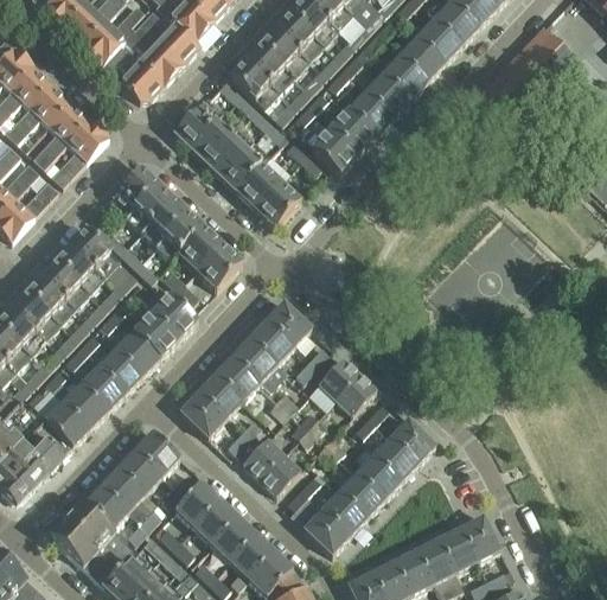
[(52,0),(43,11),(63,30),(85,5),(80,0),(52,0)]
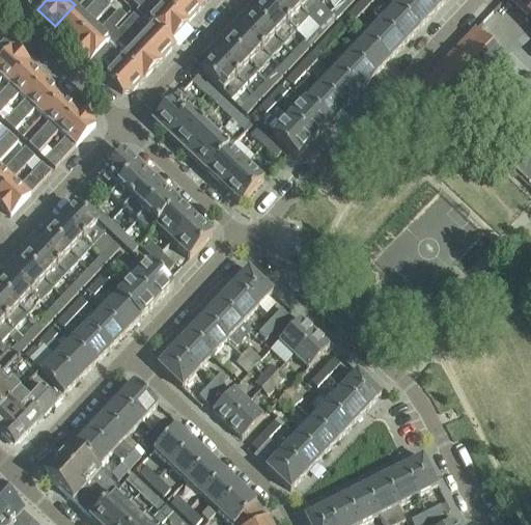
[(91,0),(82,10),(75,4),(55,26),(72,42),(91,21),(110,1),(109,0),(91,0)]
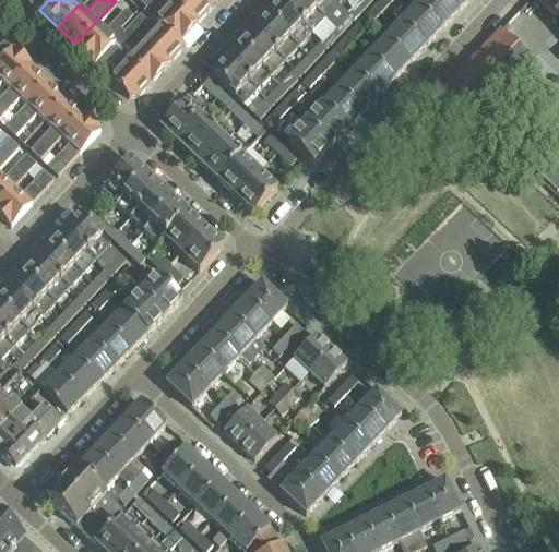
[(142,0),(146,4),(142,10),(158,25),(161,23),(179,39),(195,22),(173,1),(166,9),(158,1),(159,0),(142,0)]
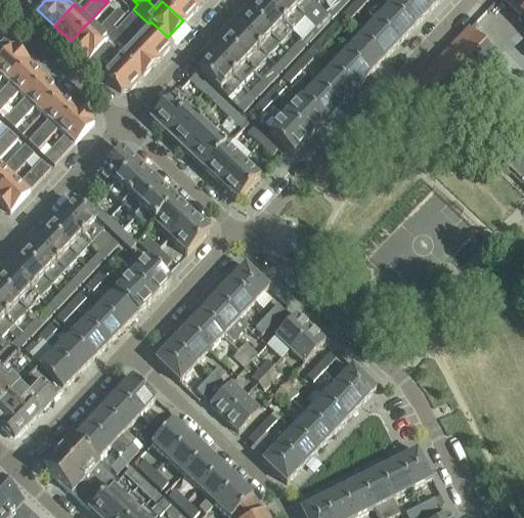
[(163,0),(162,1),(183,20),(199,3),(194,0),(163,0)]
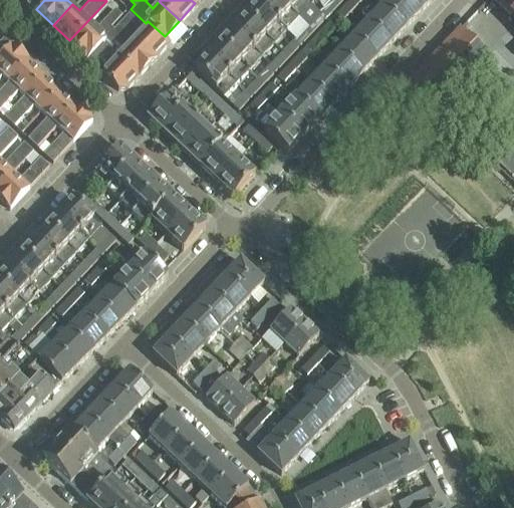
[(244,12),(273,40),(286,27),(258,0),(256,0),(244,12)]
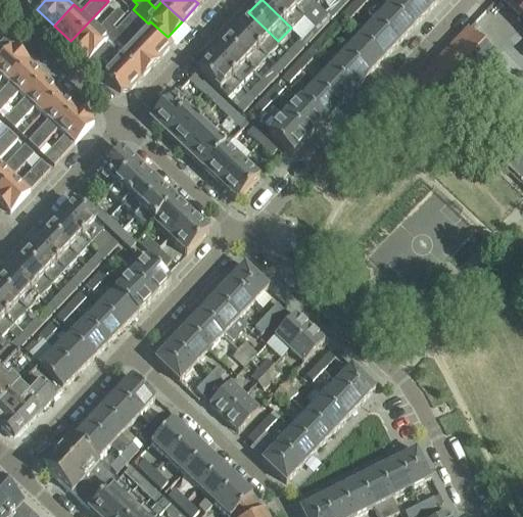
[(263,0),(291,28),(303,14),(288,0),(263,0)]
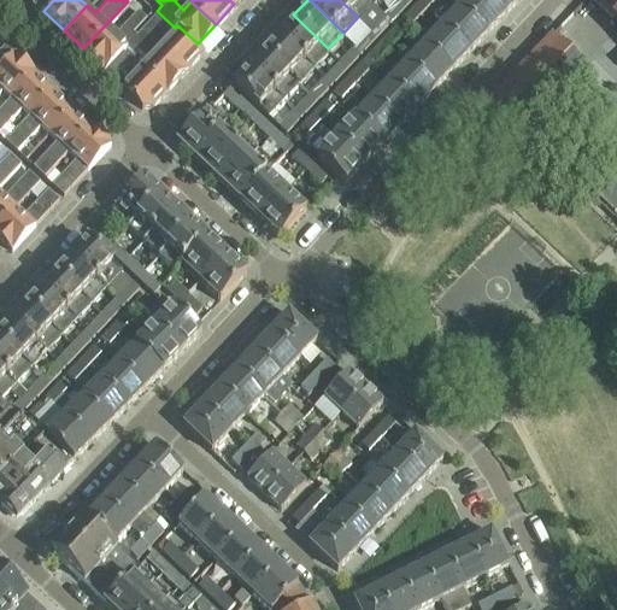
[(340,0),(358,17),(372,1),(371,0),(340,0)]
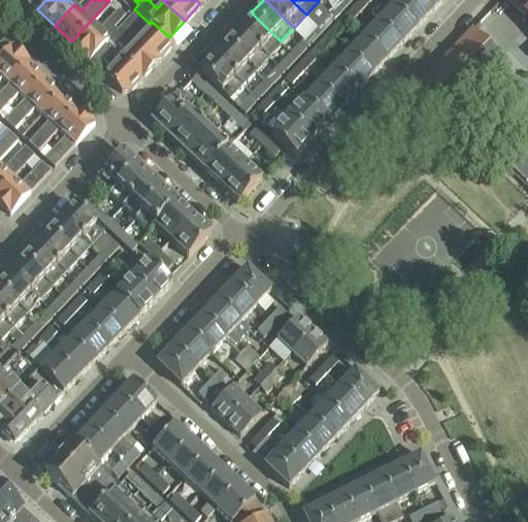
[(334,14),(347,1),(345,0),(336,0),(328,9),(334,14)]
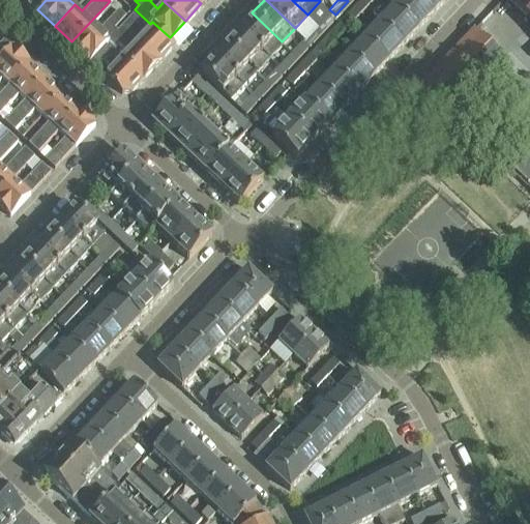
[(356,0),(347,10),(353,17),(364,5),(358,0),(356,0)]
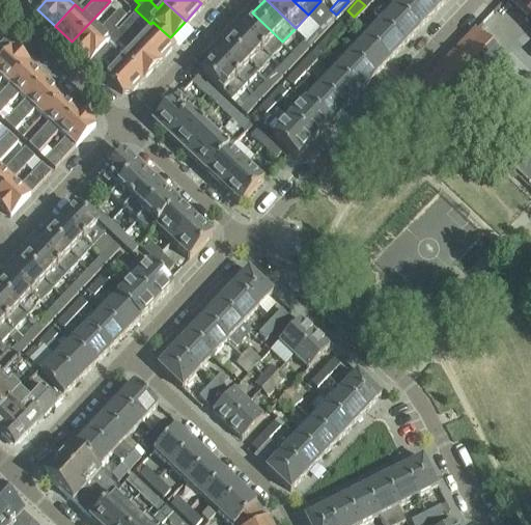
[(434,9),(423,0),(396,0),(394,2),(418,25),(434,9)]
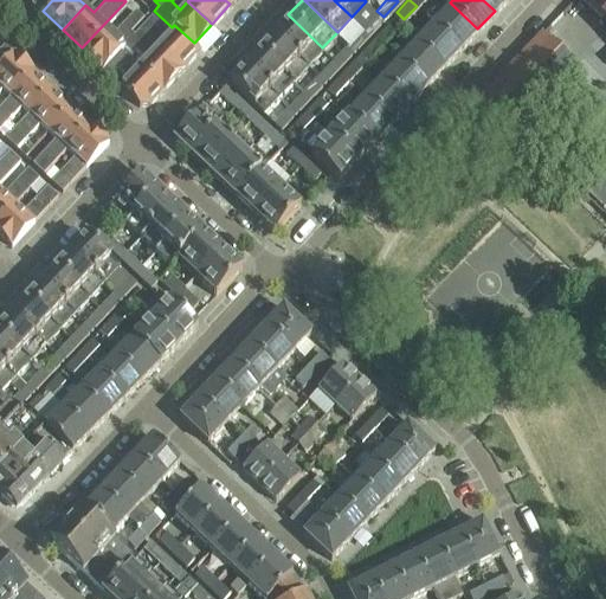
[(483,0),(495,11),(504,0),(483,0)]
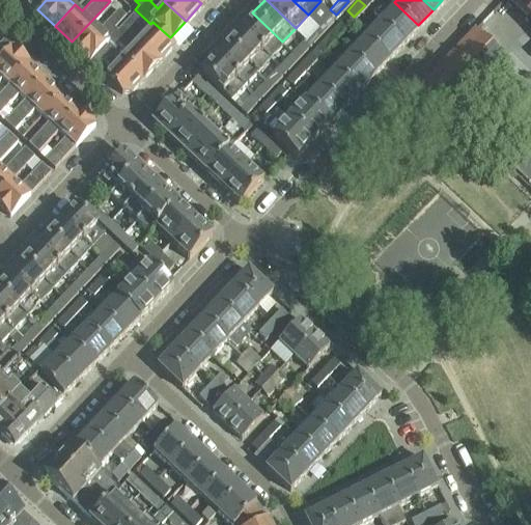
[(514,0),(530,15),(530,0),(514,0)]
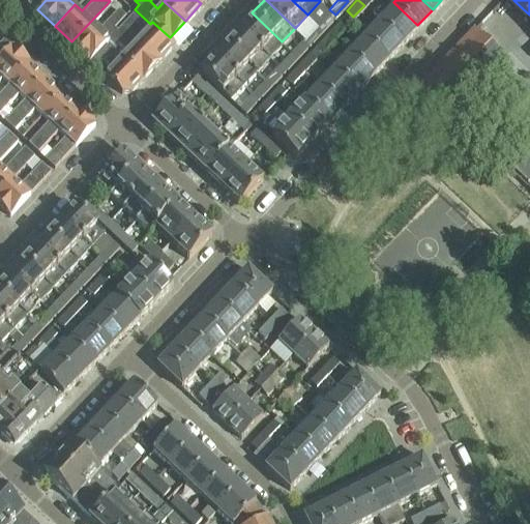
[(417,25),(393,2),(378,19),(403,41),(417,25)]
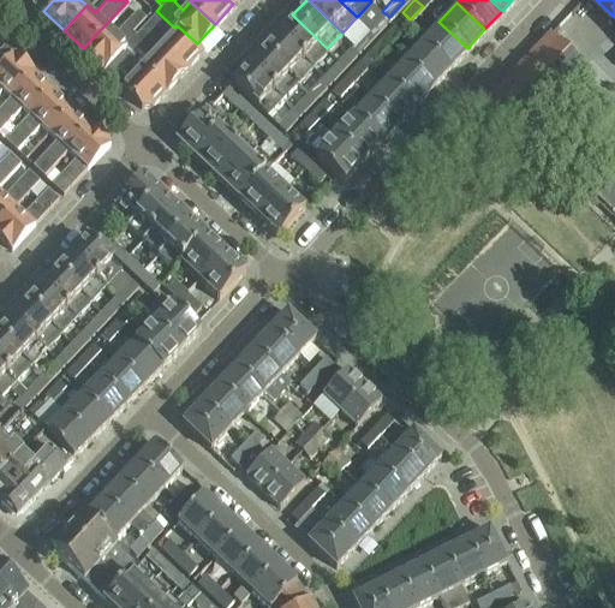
[(123,39),(133,28),(143,16),(135,9),(114,31),(106,24),(83,48),(102,67),(103,66),(120,48),(121,47),(126,42),(123,39)]
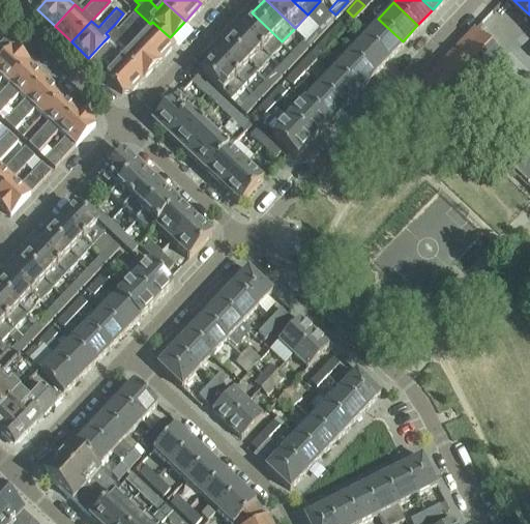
[(335,15),(329,9),(317,23),(322,28),(335,15)]
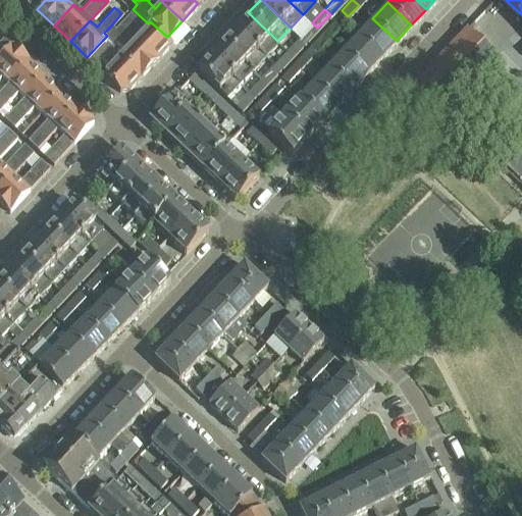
[(155,59),(171,41),(167,37),(150,21),(148,23),(142,31),(134,22),(137,19),(128,12),(118,23),(155,59)]
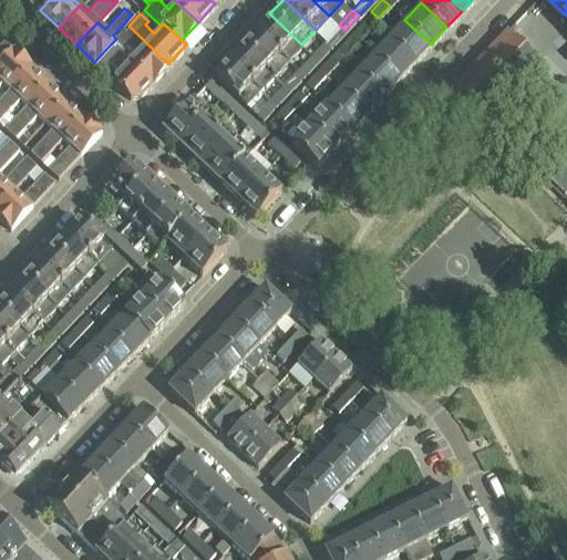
[(256,28),(288,59),(301,44),(269,13),(256,28)]
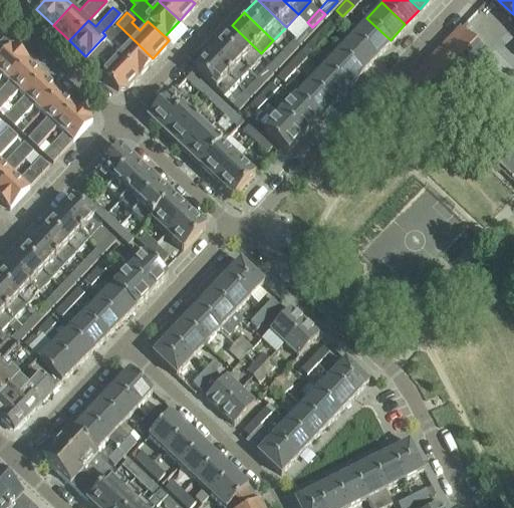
[(318,29),(324,35),(335,24),(329,17),(318,29)]
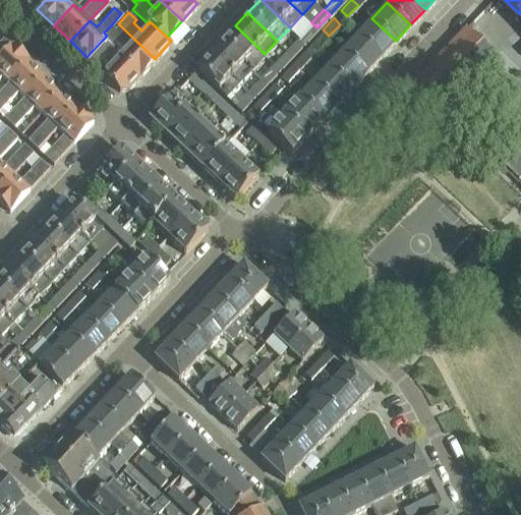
[(396,41),(371,18),(357,34),(381,56),(396,41)]
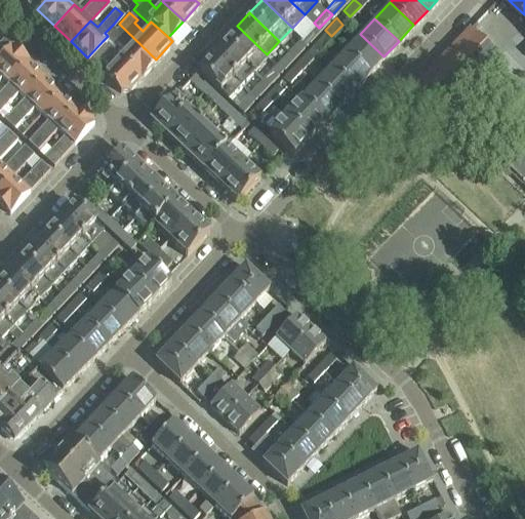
[(307,41),(319,28),(314,23),(300,36),(307,41)]
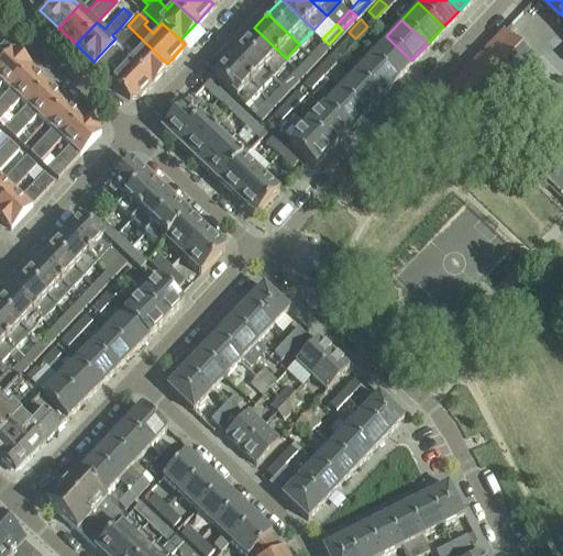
[(111,43),(110,44),(151,81),(167,64),(128,25),(125,29),(122,25),(112,35),(116,39),(114,40),(122,46),(125,43),(135,52),(129,58),(111,43)]
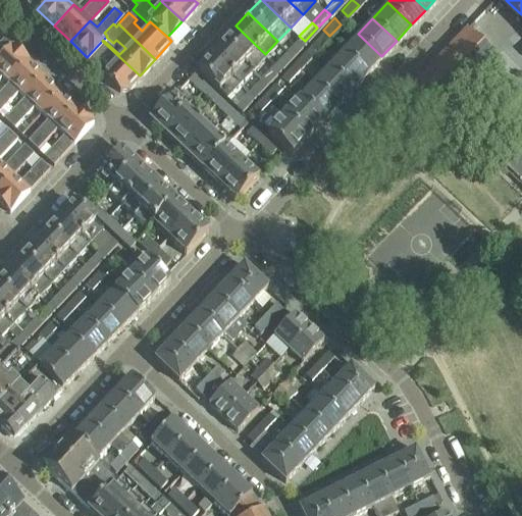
[(223,39),(253,67),(265,54),(236,26),(223,39)]
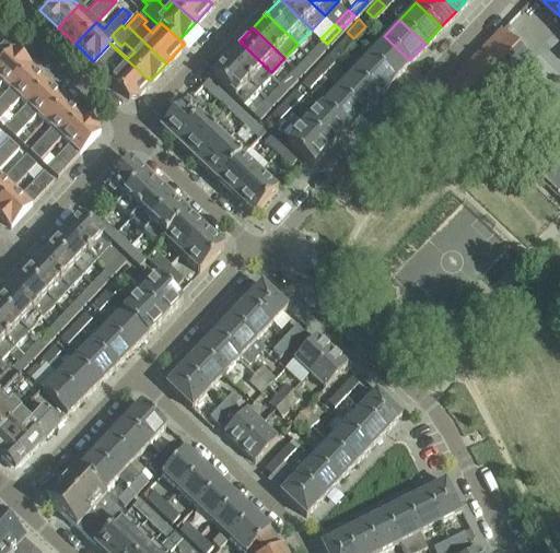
[(500,27),(445,86),(475,115),(476,116),(532,57),(501,27),(500,27)]
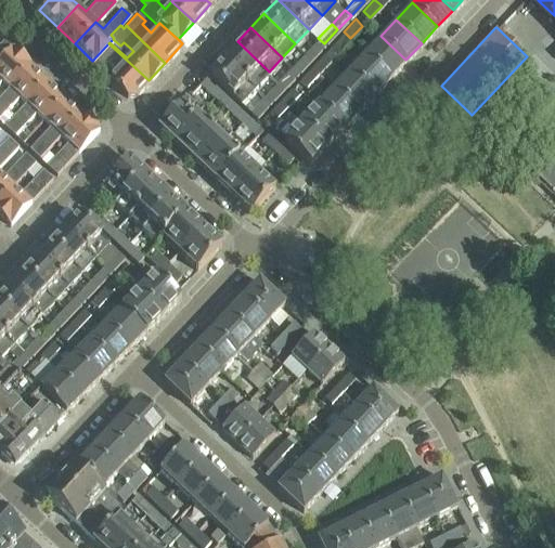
[(344,31),(332,43),(338,51),(350,38),(344,31)]
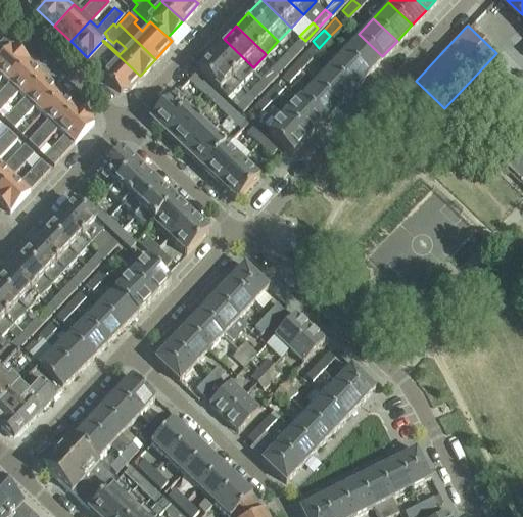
[(382,56),(359,34),(344,49),(368,72),(382,56)]
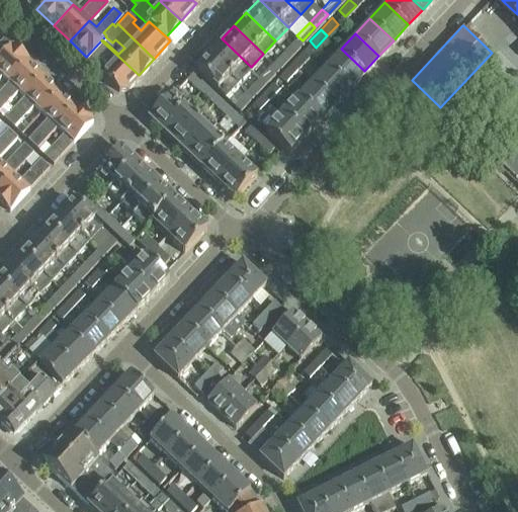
[(0,48),(8,39),(3,34),(0,37),(0,48)]
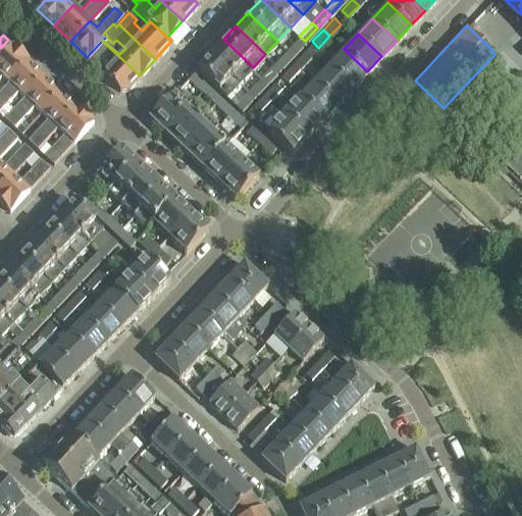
[(305,41),(299,36),(286,49),(293,54),(305,41)]
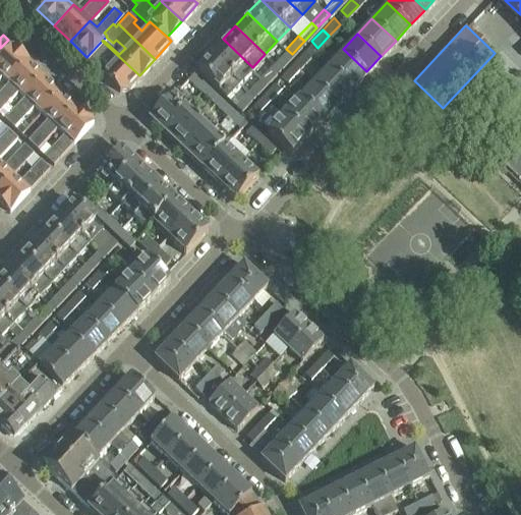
[(210,52),(239,80),(252,67),(223,39),(210,52)]
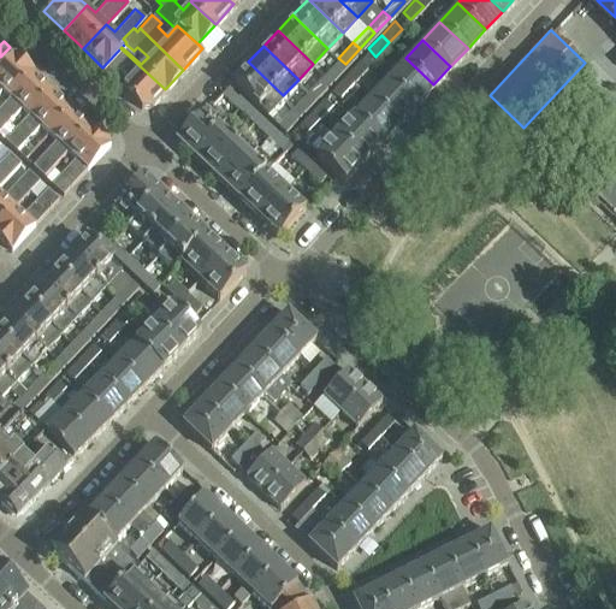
[(165,89),(120,48),(104,66),(111,75),(119,66),(130,76),(122,86),(141,104),(150,104),(165,89)]
